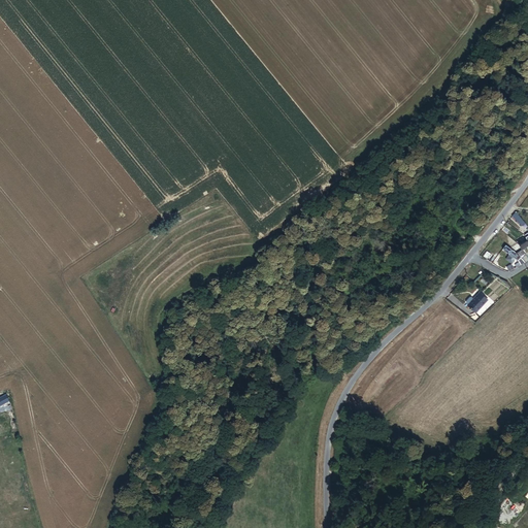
[(522,226),(525,223),(516,211),(513,217),(522,226)]
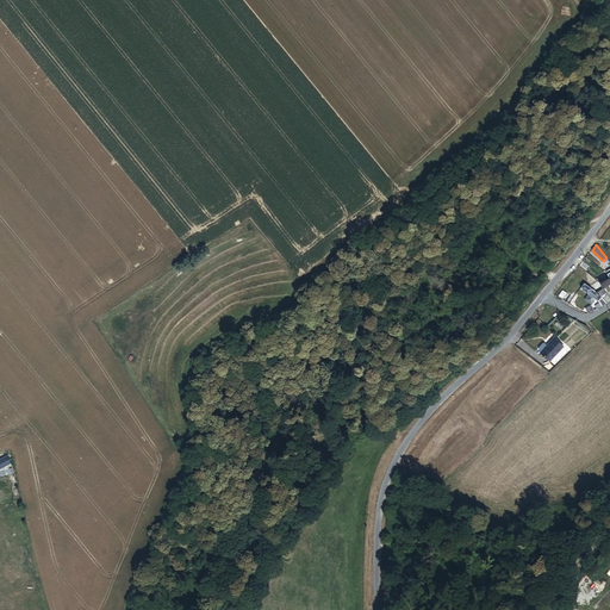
[(609,286),(609,279),(609,278),(599,284),(604,291),(609,286)]
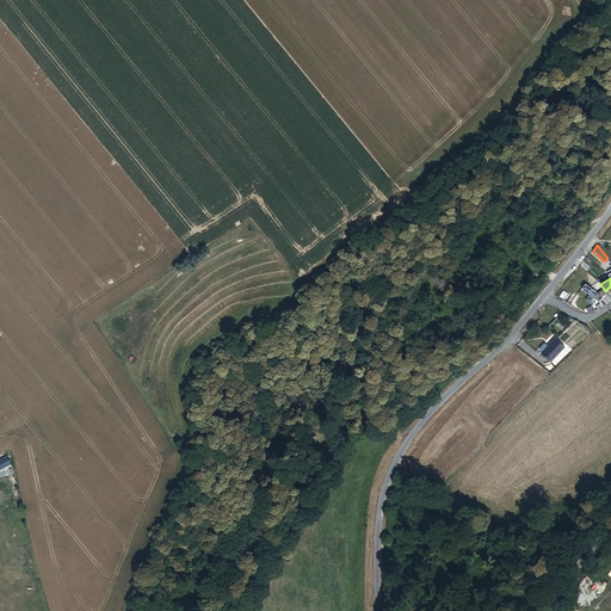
[(603,297),(594,291),(590,288),(586,284),(582,290),(590,295),(586,301),(593,306),(598,301),(603,297)]
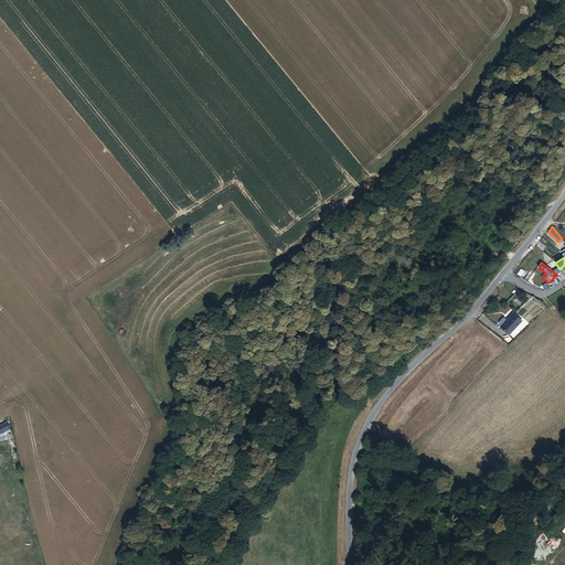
[(564,274),(560,269),(555,263),(550,269),(557,275),(558,277),(564,274)]
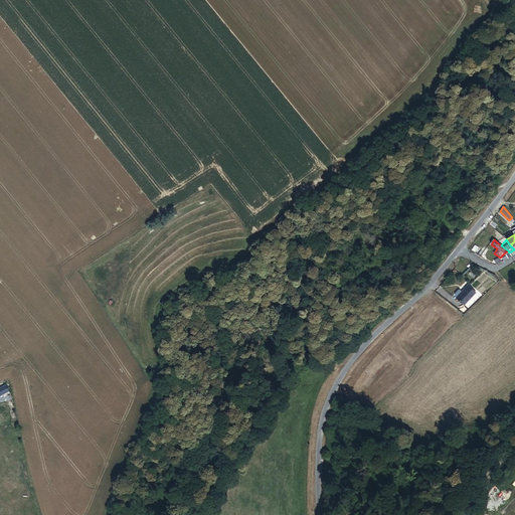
[(472,248),(477,253),(481,249),(476,244),(472,248)]
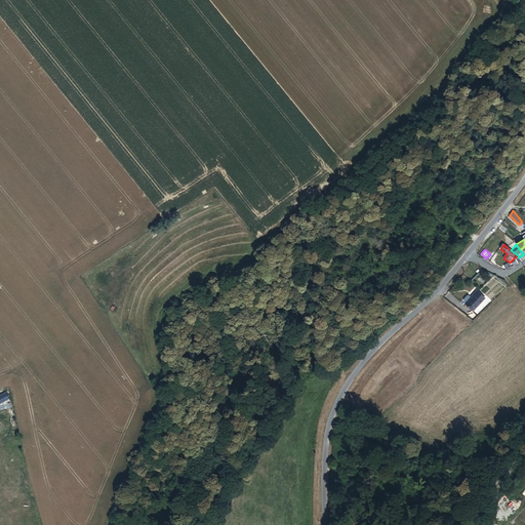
[(474,312),(485,298),(477,291),(465,304),(474,312)]
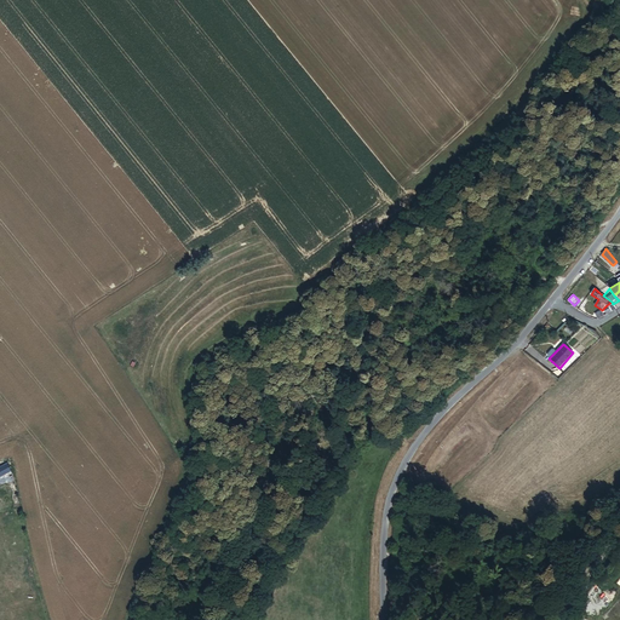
[(7,464),(0,466),(0,476),(1,481),(12,475),(7,464)]
